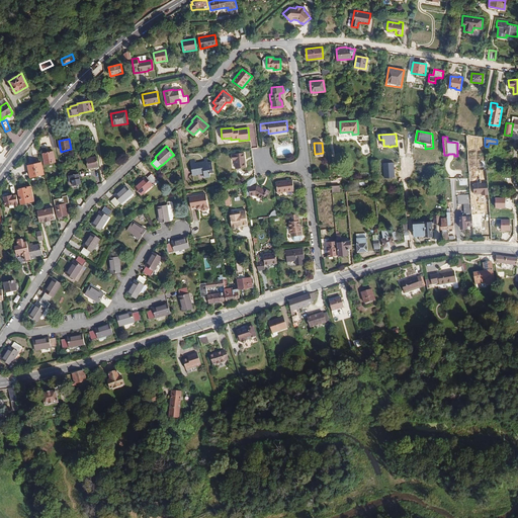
[(54,151),(42,154),(45,164),(56,162),(54,151)]
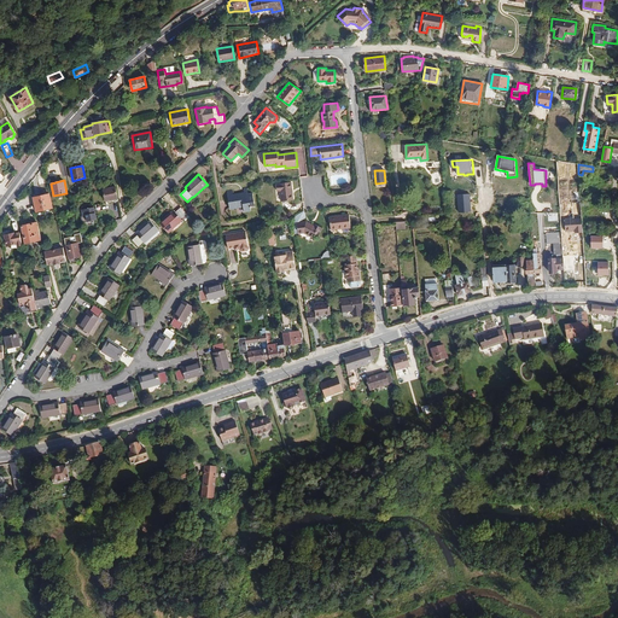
[(279,185),(277,185),(278,191),(280,191),(281,200),(293,200),(291,182),(279,184),(279,185)]
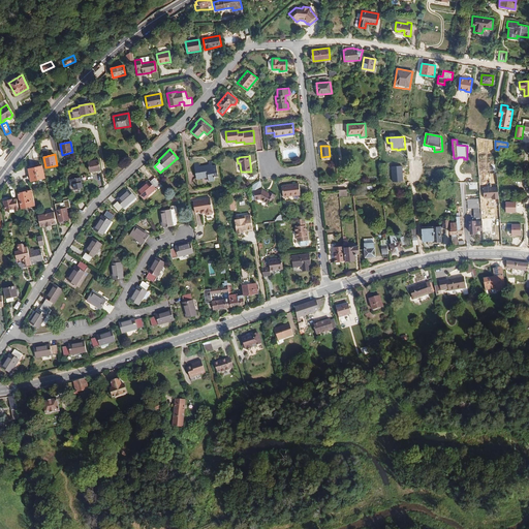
[(166,170),(178,160),(176,159),(165,168),(166,170)]
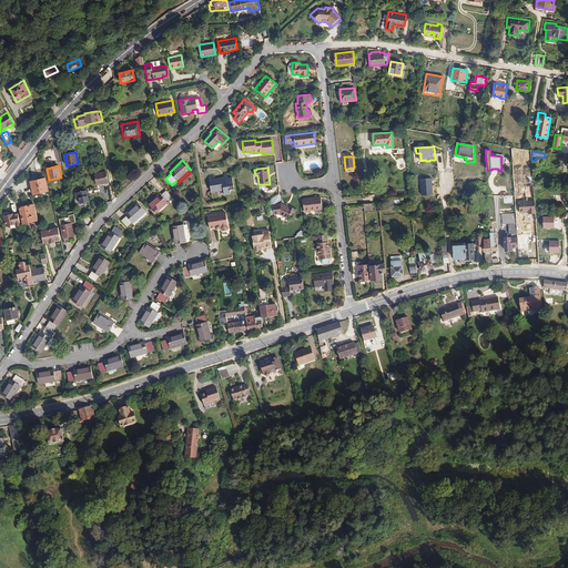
[(108,182),(105,172),(94,174),(97,185),(108,182)]
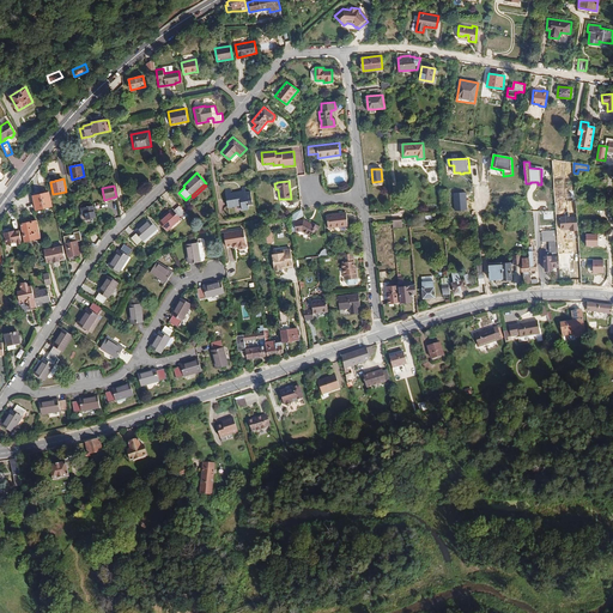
[(230,189),(225,189),(228,208),(242,206),(242,210),(249,208),(249,204),(253,204),(250,192),(246,192),(246,186),(242,187),(242,192),(231,193),(230,189)]
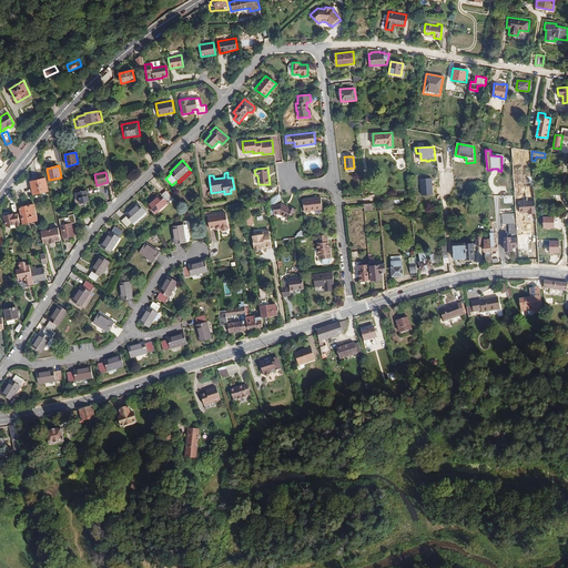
[(433,178),(419,179),(422,195),(434,194),(433,178)]
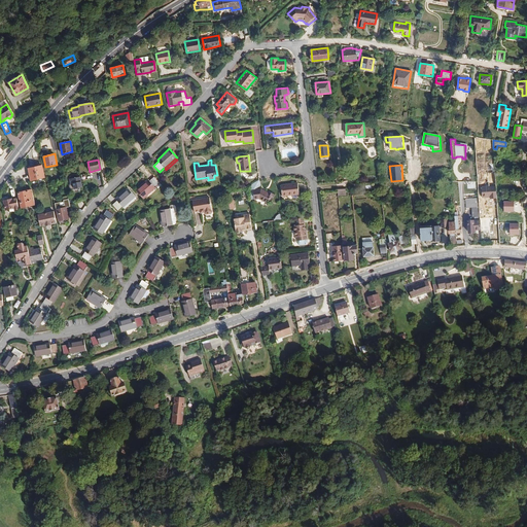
[(43,178),(40,166),(34,167),(37,179),(43,178)]
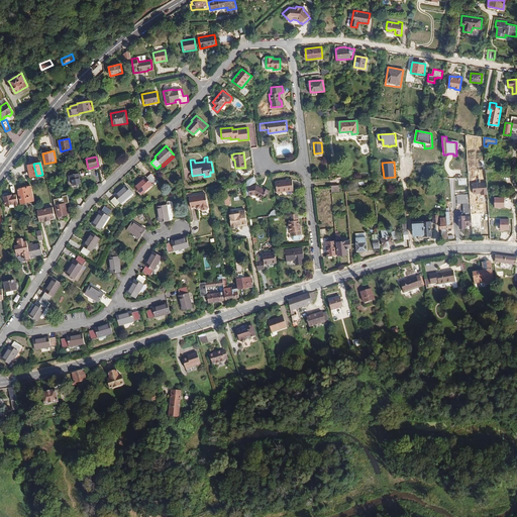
[(36,176),(33,164),(27,166),(30,178),(36,176)]
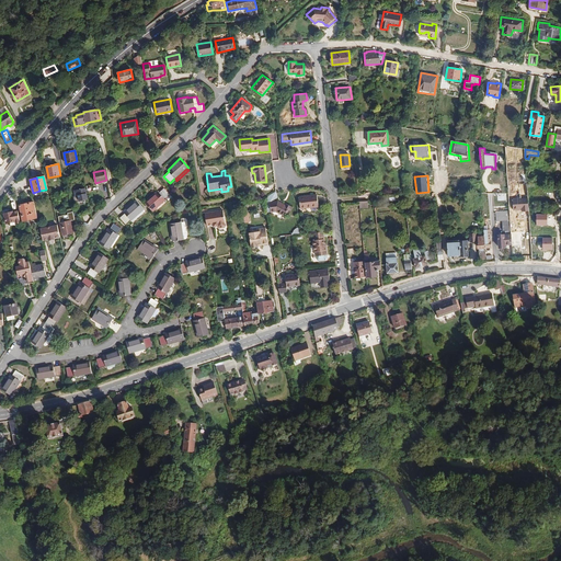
[(88,199),(84,187),(72,191),(75,196),(77,196),(79,202),(88,199)]
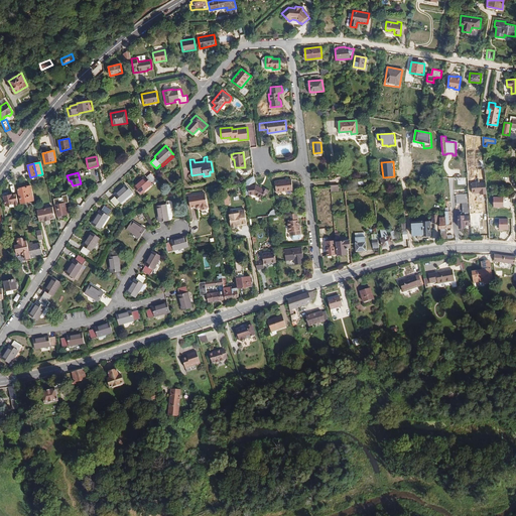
[(152,183),(156,179),(151,172),(146,176),(145,175),(133,186),(140,195),(142,192),(152,183)]
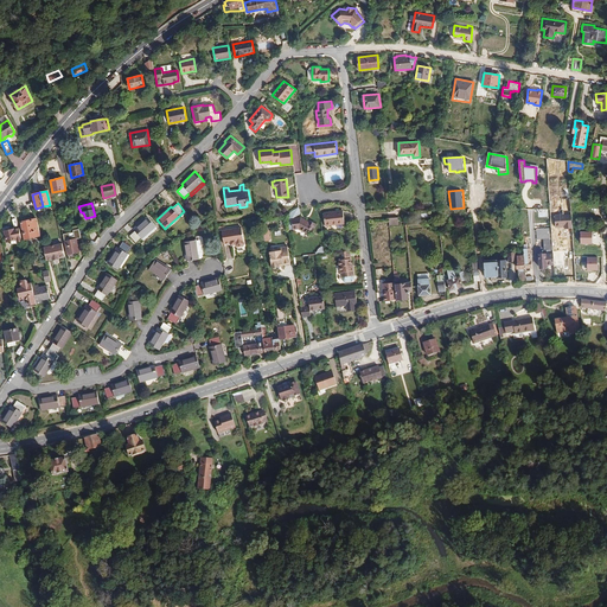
[(292,218),(301,213),(299,206),(287,213),(289,230),(293,230),(292,218)]
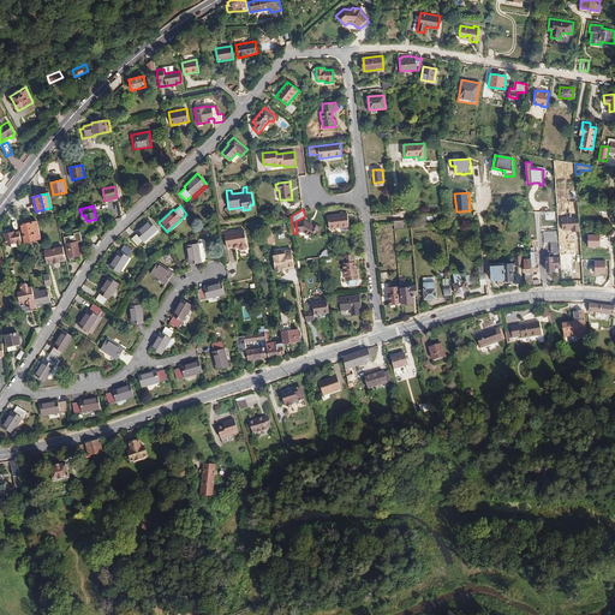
[(346,213),(328,215),(329,230),(348,227),(346,213)]
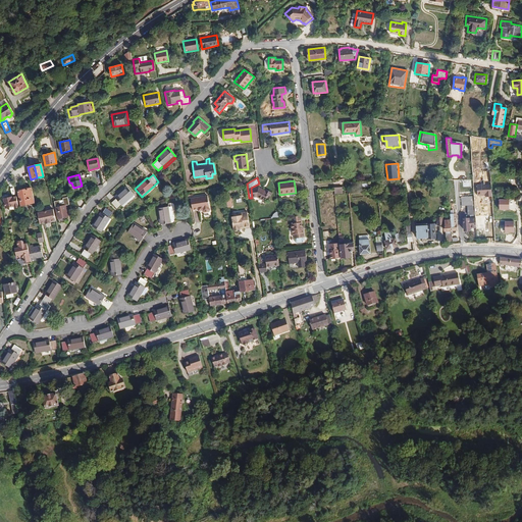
[(492,196),(491,184),(477,185),(477,195),(485,194),(485,196),(492,196)]
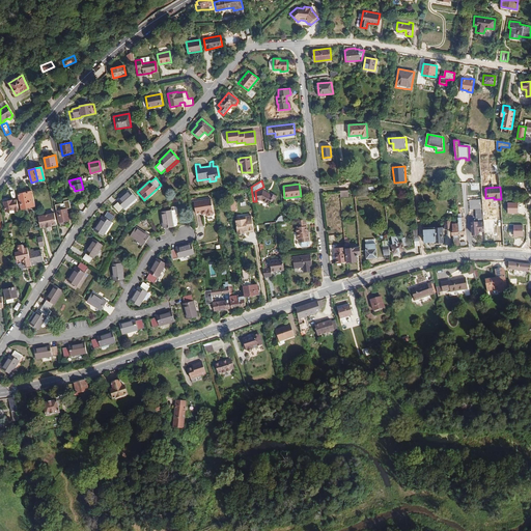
[(148,199),(158,191),(157,189),(146,198),(148,199)]
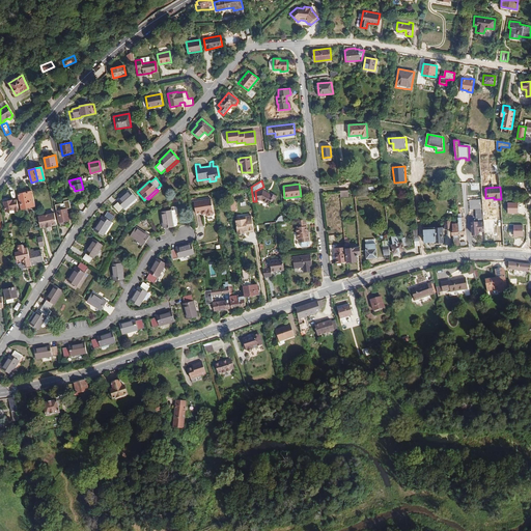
[(135,199),(136,198),(129,190),(116,200),(117,201),(112,206),(118,213),(123,208),(124,208),(135,199)]
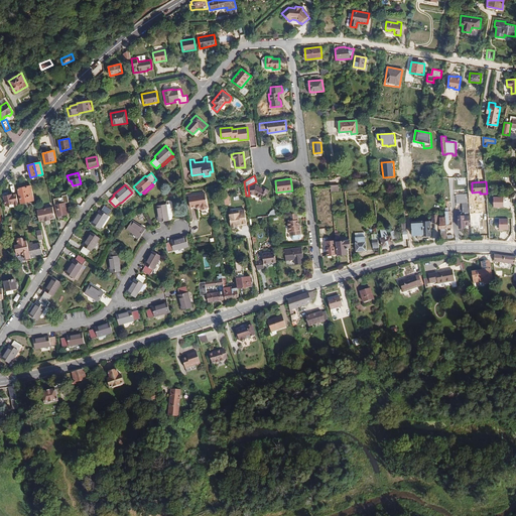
[(34,201),(31,185),(17,188),(21,204),(34,201)]
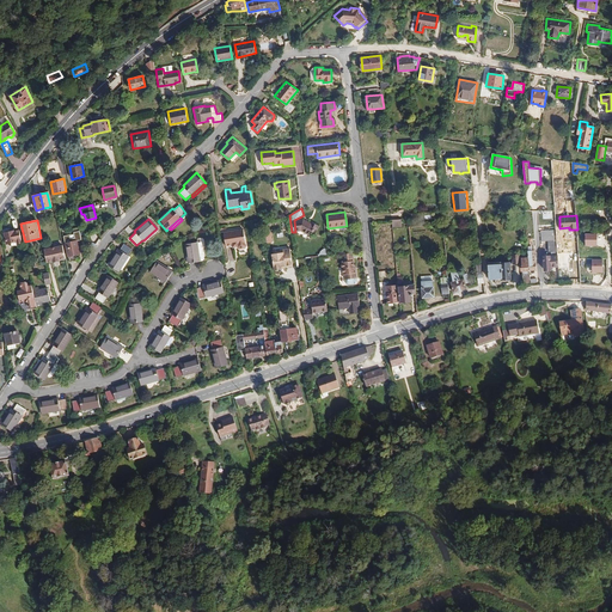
[(314,232),(318,226),(312,222),(311,224),(304,220),(294,220),(295,232),(303,232),(308,236),(312,231),(314,232)]
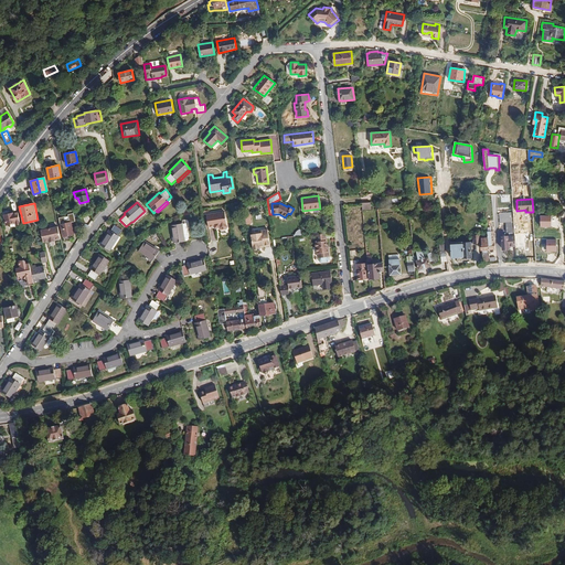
[(134,224),(145,214),(144,212),(132,222),(134,224)]
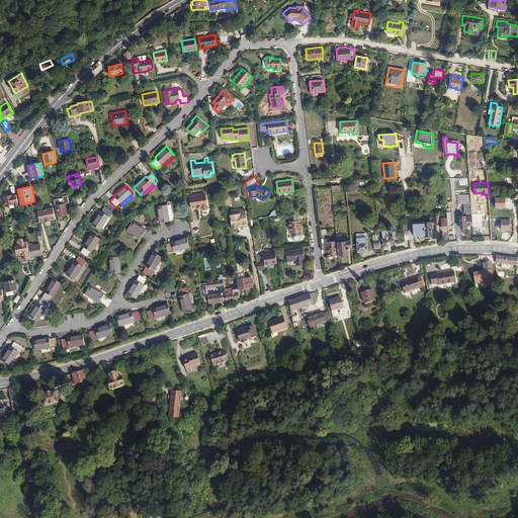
[(209,208),(207,194),(189,196),(190,208),(197,207),(197,209),(201,208),(201,209),(202,210),(208,209),(209,208)]
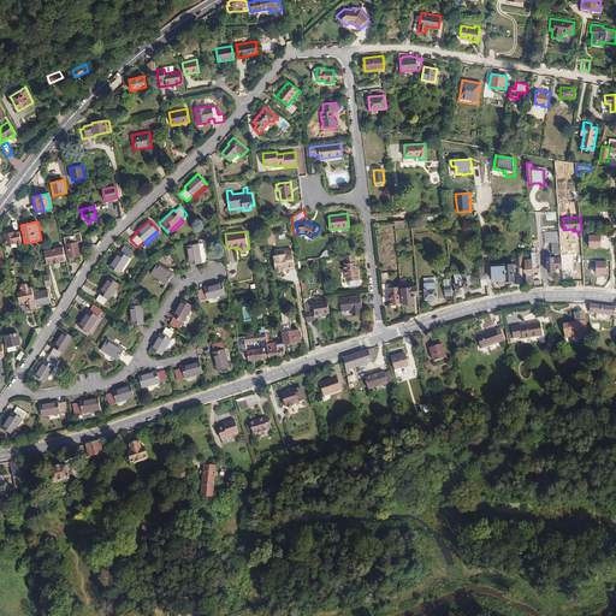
[(561,253),(561,242),(558,242),(557,231),(544,232),(545,243),(551,242),(552,254),(561,253)]
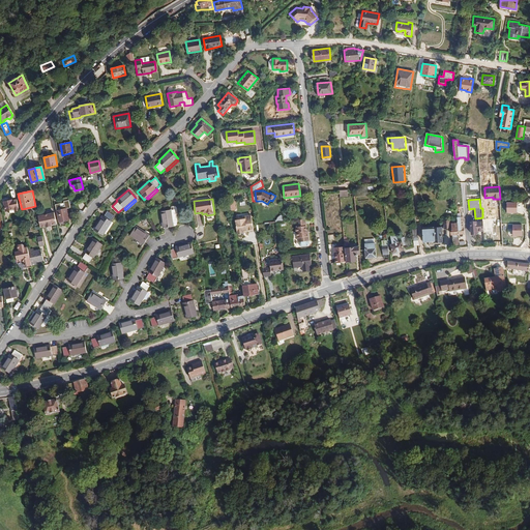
[(15,209),(12,200),(3,202),(5,211),(7,210),(13,209),(15,209)]
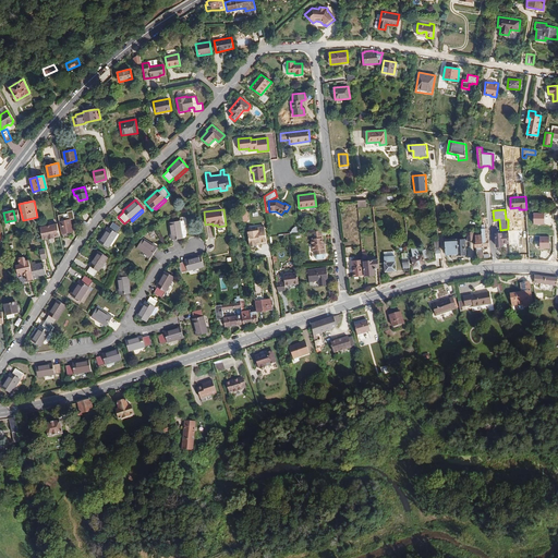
[(73,231),(70,219),(74,218),(72,210),(67,211),(68,217),(64,218),(63,214),(58,215),(63,239),(69,238),(69,235),(68,232),(72,231),(73,231)]
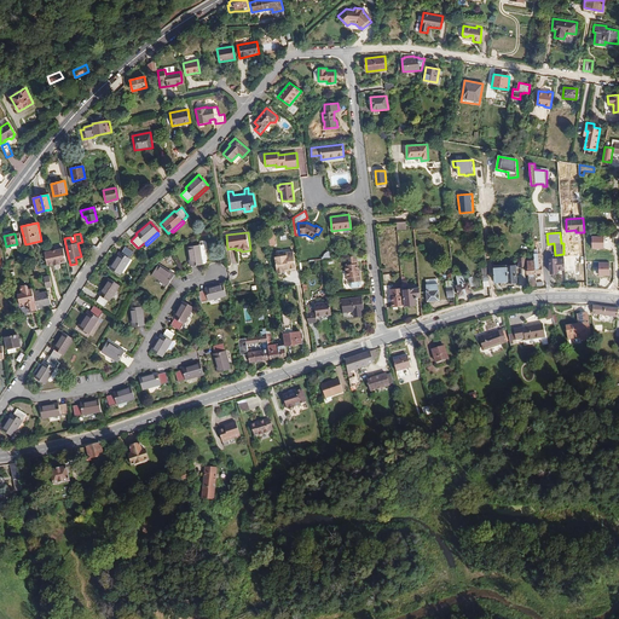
[(605,236),(593,236),(593,248),(605,248),(605,236)]
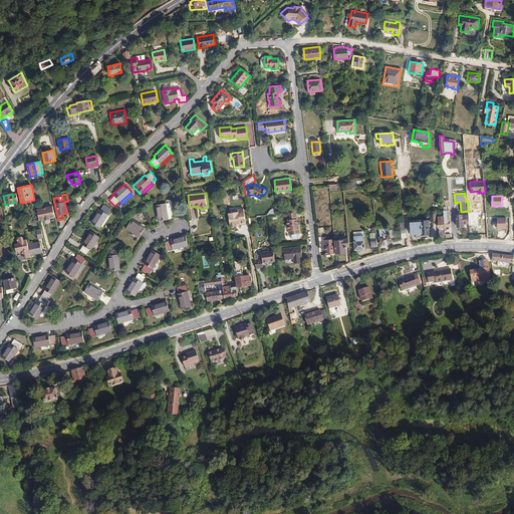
[(169,219),(166,204),(156,205),(158,221),(169,219)]
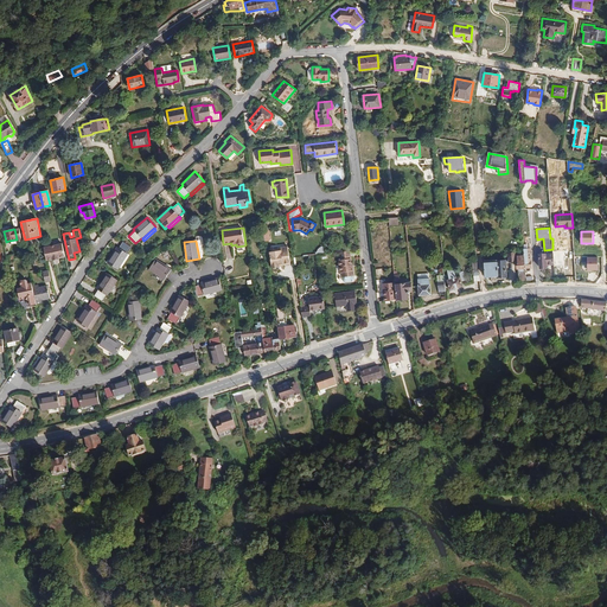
[(117,247),(107,262),(117,269),(128,254),(127,253),(132,247),(122,242),(119,248),(117,247)]
